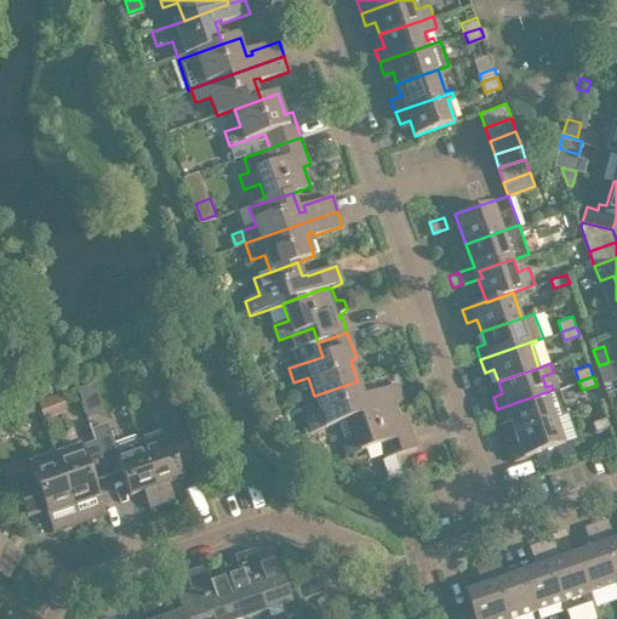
[(78,385),(89,415),(101,410),(90,381),(78,385)]
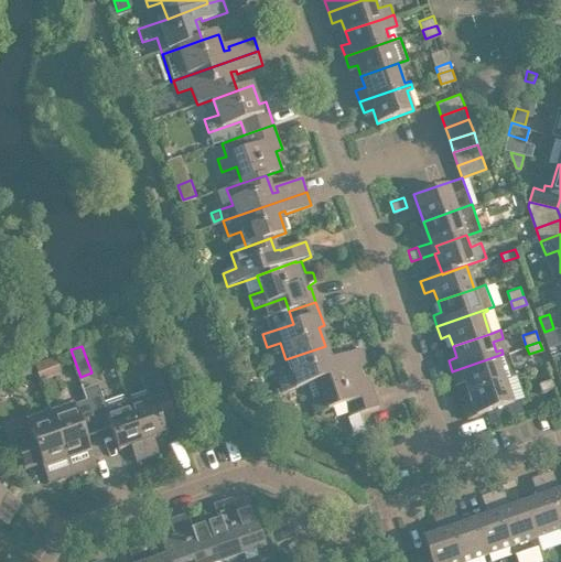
[(356,365),(367,361),(362,347),(335,356),(337,359),(331,361),(325,346),(286,359),(291,375),(279,379),(282,391),(304,384),(319,378),(319,377),(356,365)]
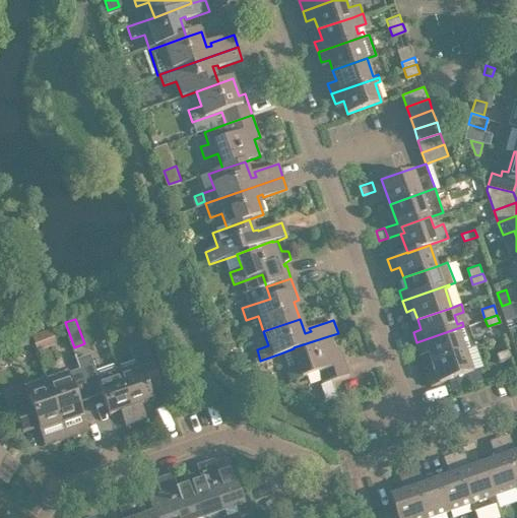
[(429,350),(432,361),(465,348),(476,345),(469,324),(463,326),(416,342),(421,352),(429,350)]
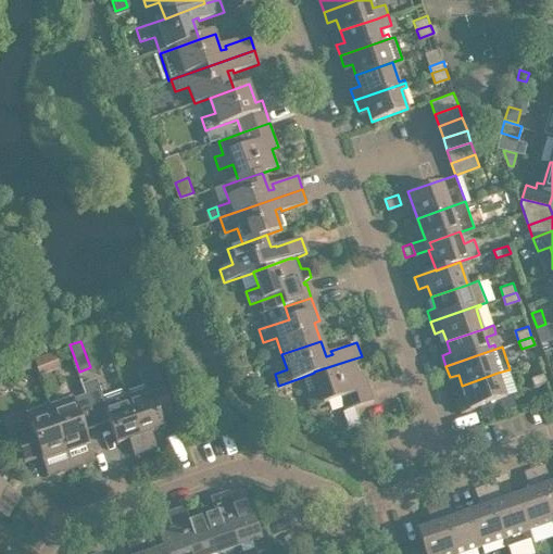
[(45,352),(34,356),(39,370),(50,367),(45,352)]
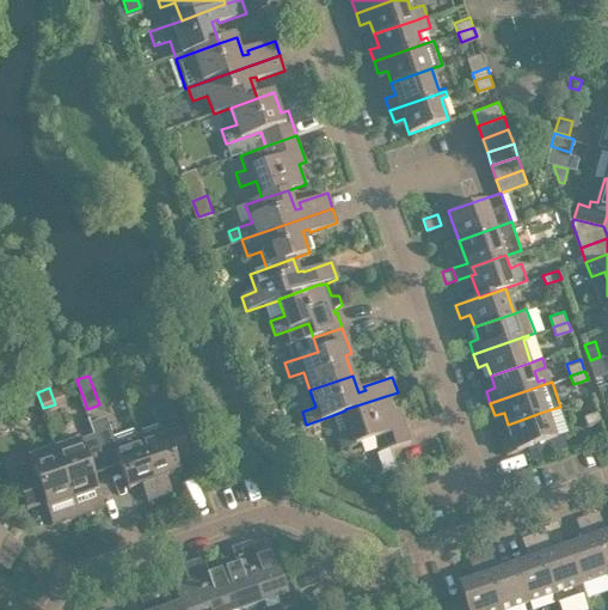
[(260,394),(263,402),(274,398),(270,390),(260,394)]
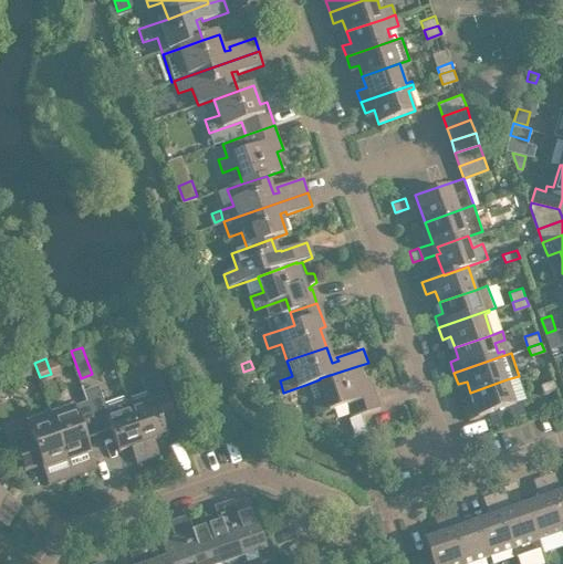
[(31,364),(14,371),(17,377),(33,372),(31,364)]
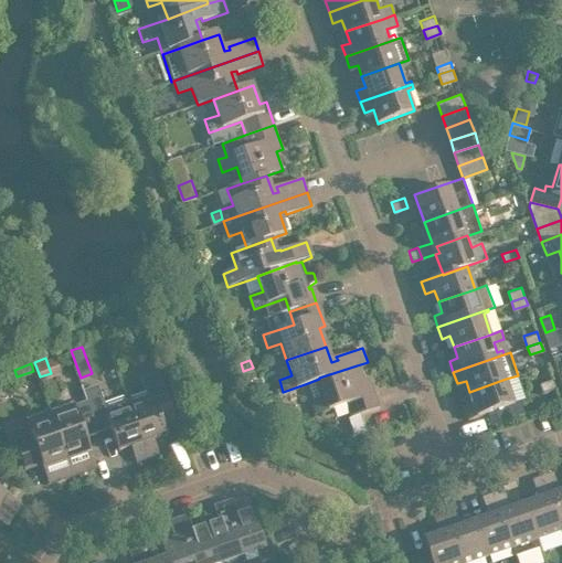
[(363,384),(357,365),(319,379),(305,384),(310,399),(315,413),(347,402),(351,414),(379,404),(371,382),(363,384)]
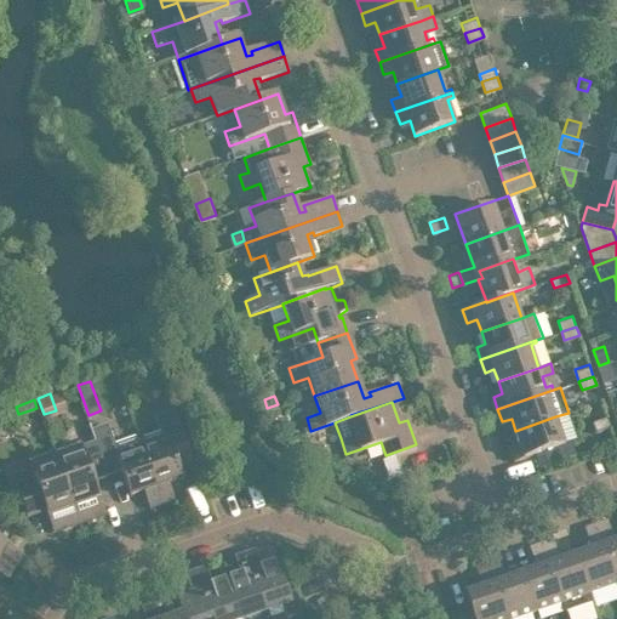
[(137,435),(160,503),(173,498),(166,480),(181,475),(176,463),(190,458),(172,408),(154,414),(159,426),(137,435)]
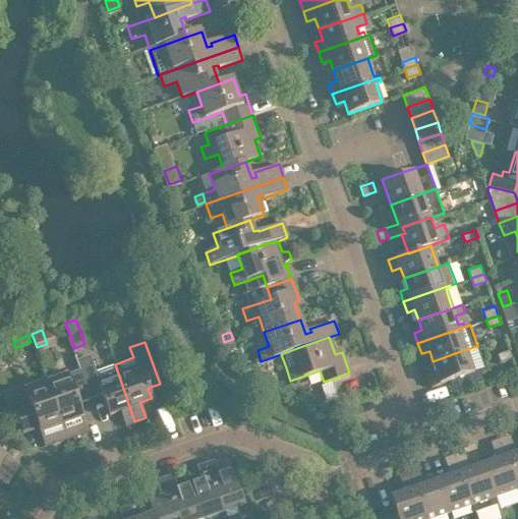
[(497,352),(500,361),(513,356),(510,348),(497,352)]
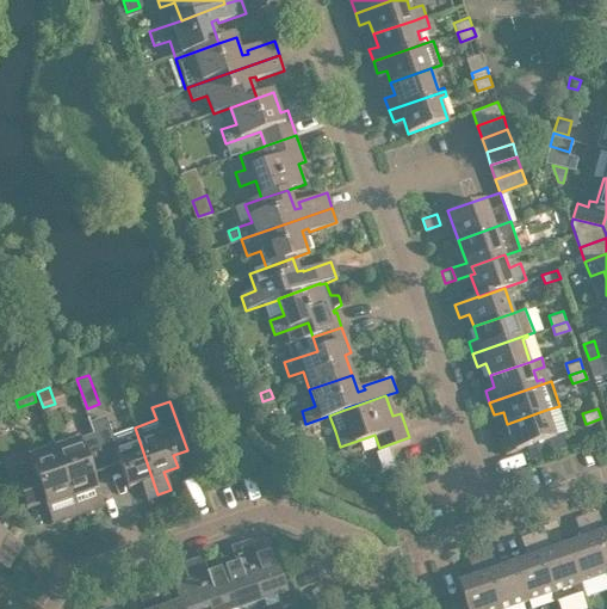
[(546,410),(507,424),(512,436),(502,440),(507,451),(534,442),(539,455),(567,446),(562,431),(555,434),(546,410)]
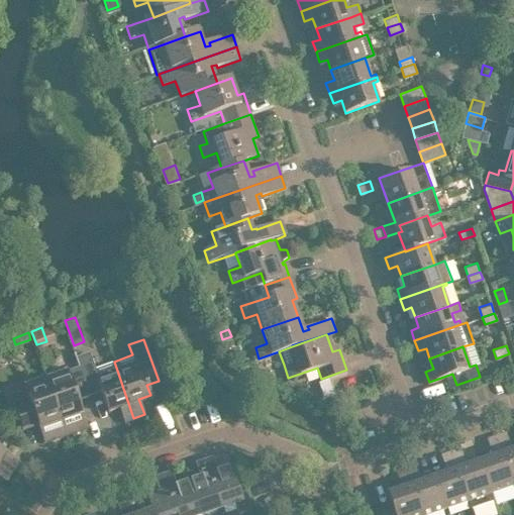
[(89,361),(78,365),(88,393),(99,389),(106,409),(117,406),(123,421),(133,418),(114,362),(92,369),(89,361)]
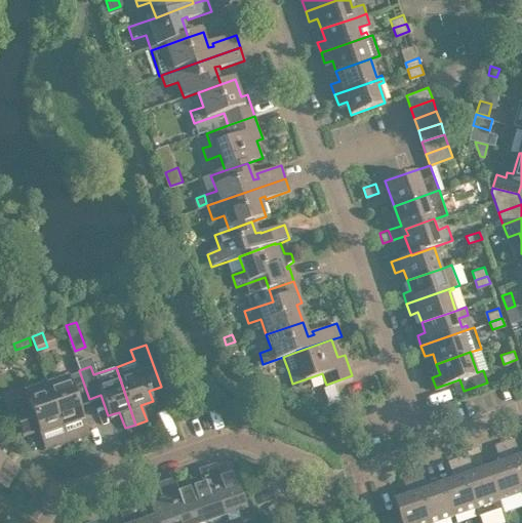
[(66,371),(44,379),(66,440),(88,433),(77,403),(89,399),(79,370),(67,374),(66,371)]
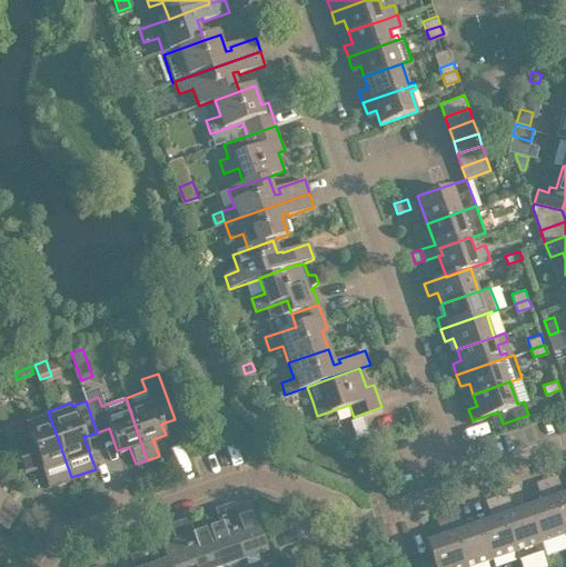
[(48,486),(71,477),(48,411),(25,420),(30,436),(12,441),(23,473),(40,467),(48,486)]
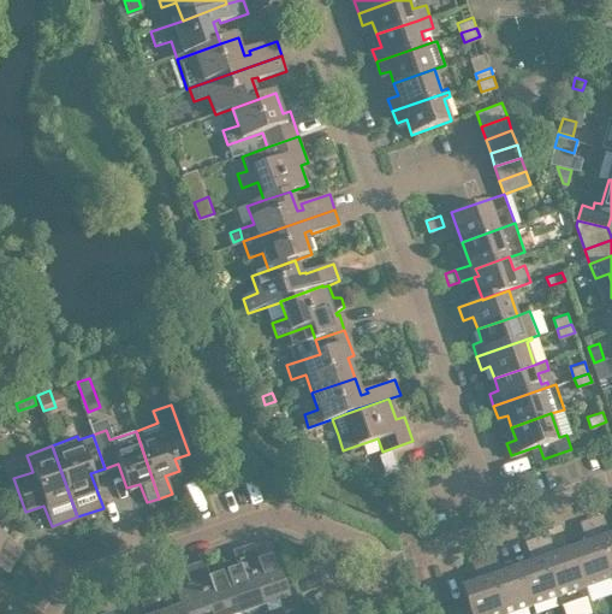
[(602,513),(590,517),(611,572),(611,532),(610,532),(602,513)]
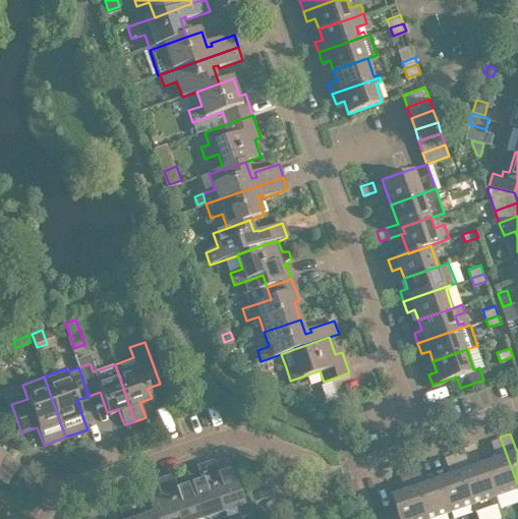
[(0,478),(6,482),(18,462),(3,452),(10,441),(0,435),(0,478)]
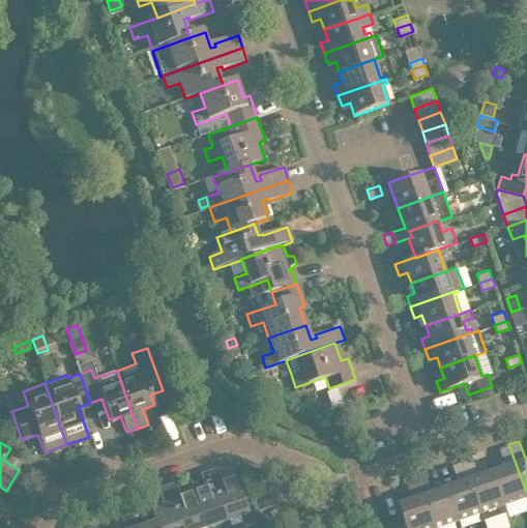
[(492,470),(503,503),(526,495),(526,492),(508,444),(499,447),(505,465),(492,470)]
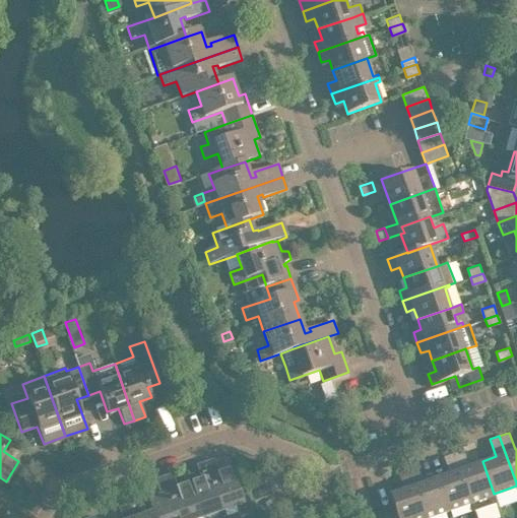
[(463,449),(454,452),(471,502),(474,510),(497,502),(494,494),(482,461),(469,465),(463,449)]
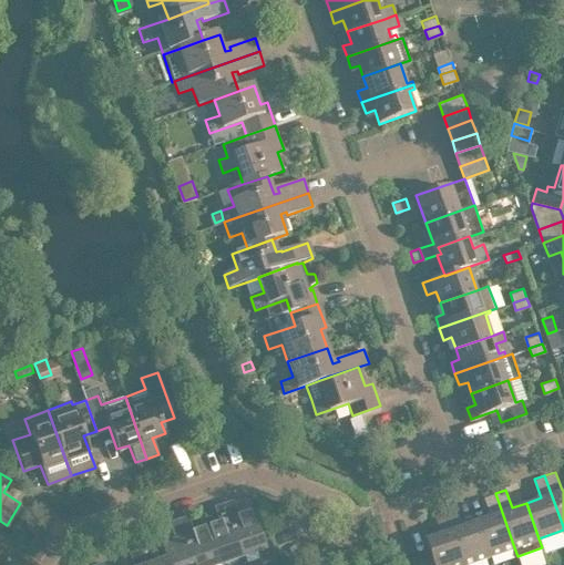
[(477,520),(489,556),(514,547),(495,493),(484,496),(491,515),(477,520)]
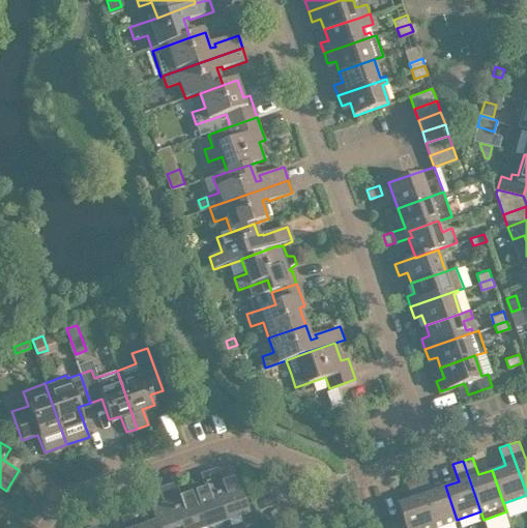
[(220,464),(210,467),(228,519),(242,514),(246,523),(259,519),(253,501),(246,503),(237,475),(225,479),(220,464)]
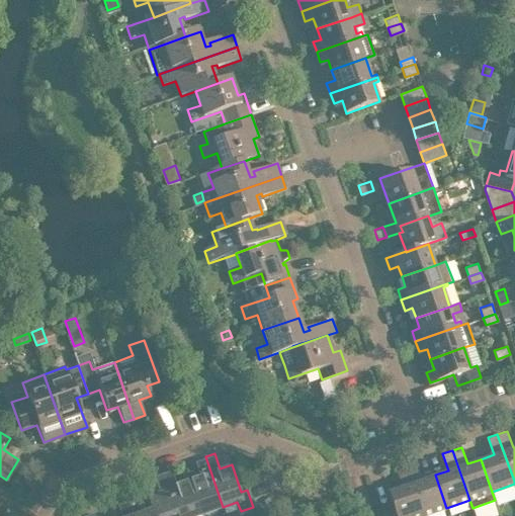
[(190,479),(202,513),(223,507),(205,456),(196,459),(201,475),(190,479)]
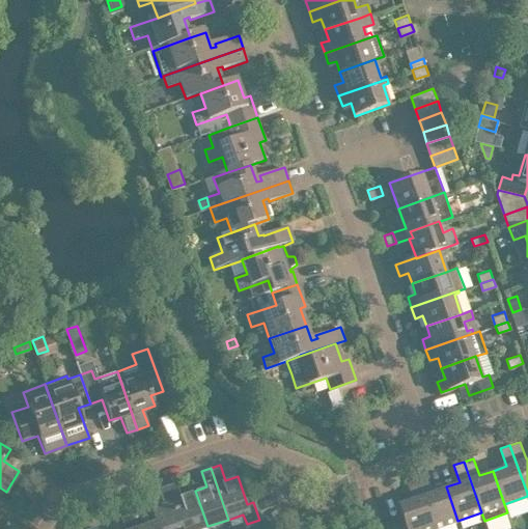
[(416,478),(433,528),(434,528),(457,521),(446,486),(432,492),(425,474),(416,478)]
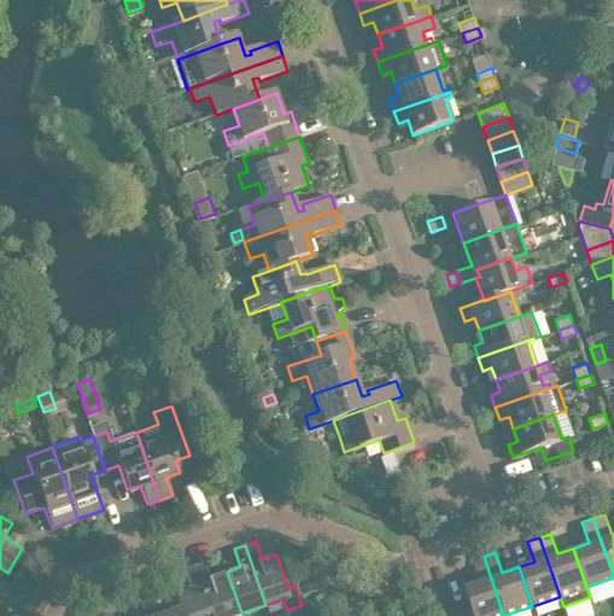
[(458,615),(503,615),(484,557),(472,561),(479,580),(463,586),(469,605),(457,610),(458,615)]
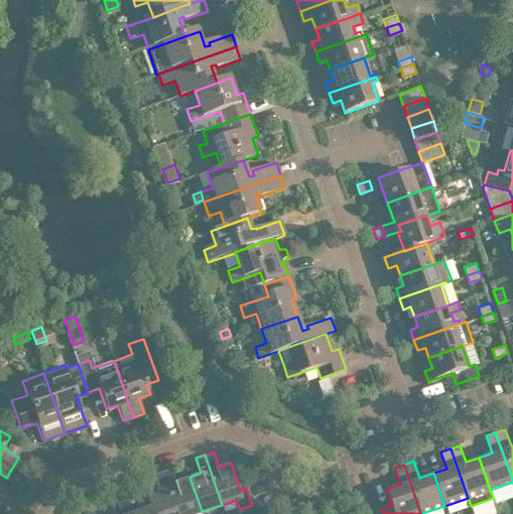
[(164,469),(178,513),(194,513),(202,511),(189,477),(178,481),(173,466),(164,469)]
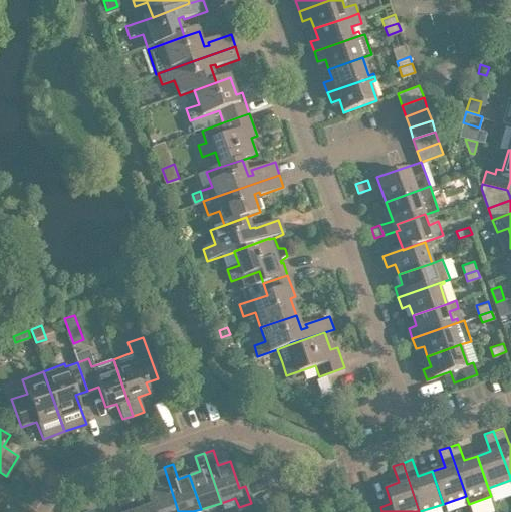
[(178,511),(164,467),(154,470),(160,486),(147,490),(152,504),(153,503),(156,511),(178,511)]
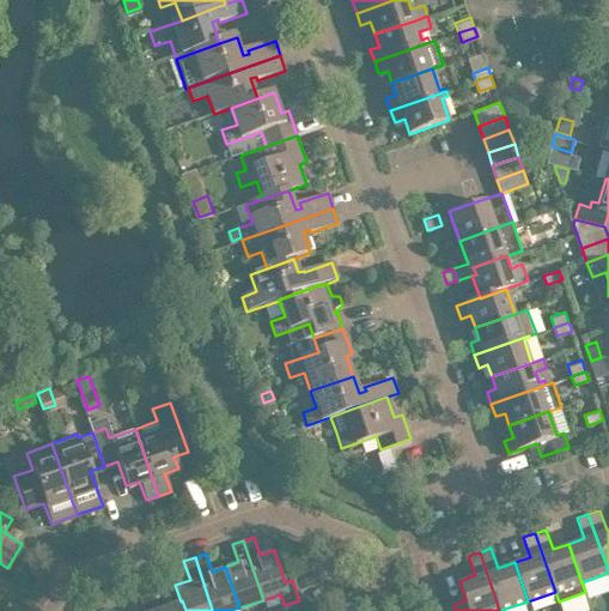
[(162,587),(151,591),(157,610),(186,610),(182,600),(181,602),(168,605),(162,587)]
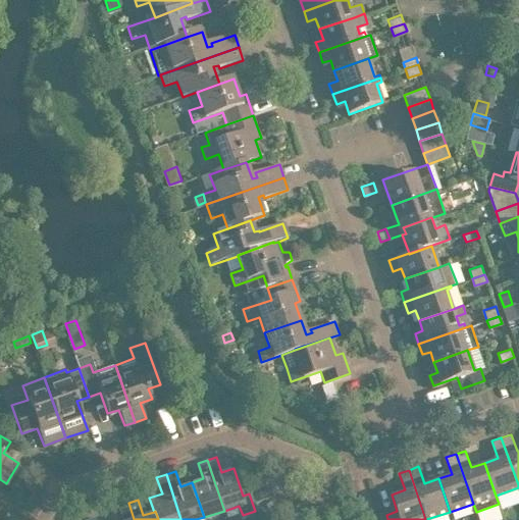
[(134,519),(128,503),(119,506),(123,519),(134,519)]
